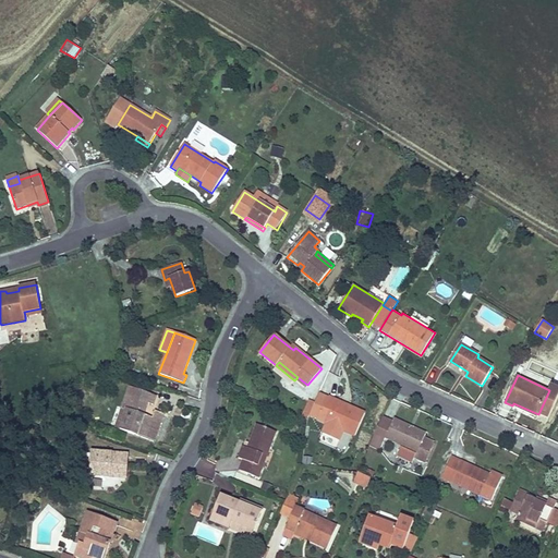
[(549,390),(538,414),(549,419),(557,399),(557,386),(553,384),(549,390)]
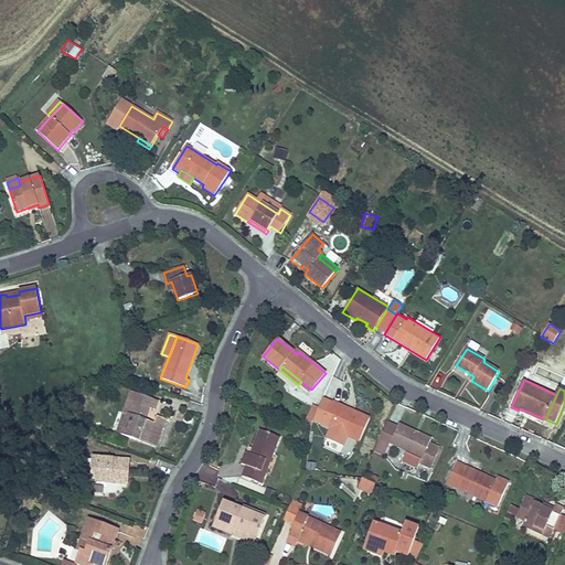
[(131,392),(124,413),(129,415),(121,436),(156,447),(166,419),(157,416),(155,423),(146,420),(149,408),(156,411),(158,402),(131,392)]
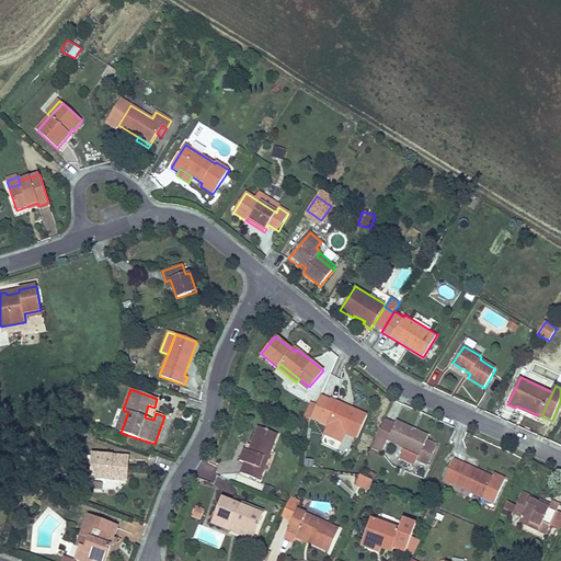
[(318,421),(318,422),(327,426),(322,434),(342,443),(346,434),(356,439),(368,414),(331,398),(331,399),(321,395),(317,404),(311,418),(318,421)]
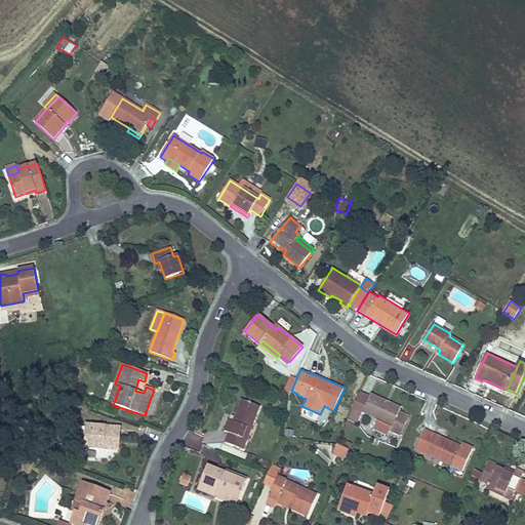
[(291,391),(296,378),(290,375),(284,391),(289,394),(291,391)]
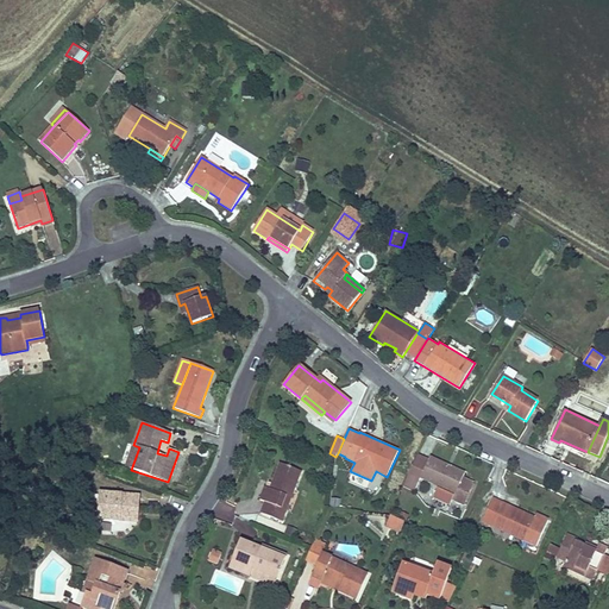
[(586,454),(588,452),(560,440),(559,443),(586,454)]
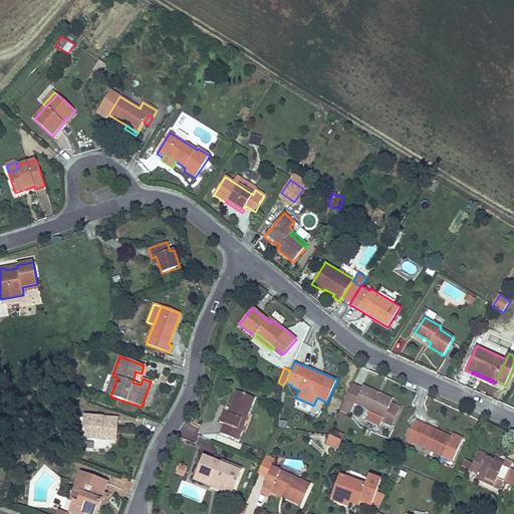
[(167,382),(169,376),(162,374),(160,380),(167,382)]
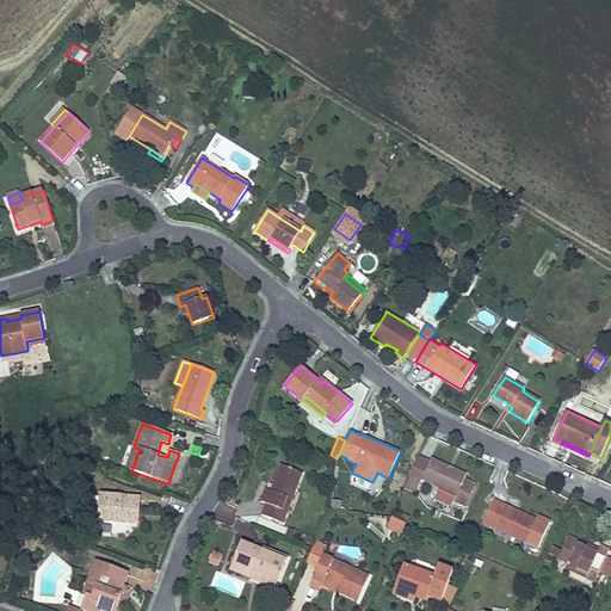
[(127,469),(131,471),(140,449),(134,446),(127,469)]
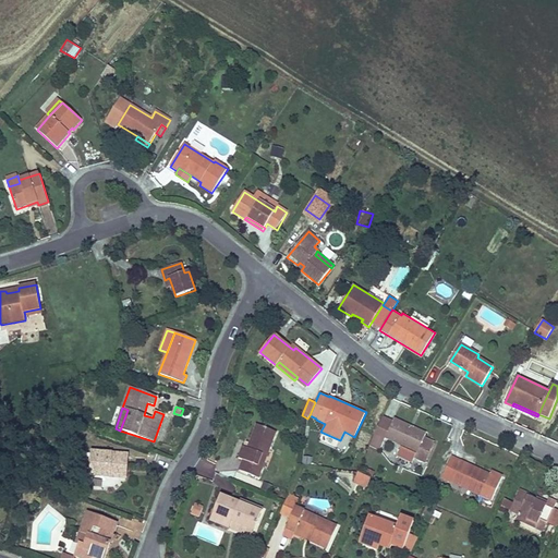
[(383,417),(375,434),(385,438),(392,422),(383,417)]
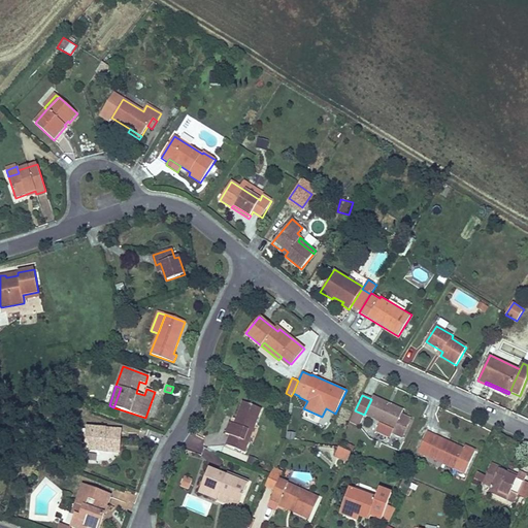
[(371,399),(364,415),(355,410),(350,421),(360,426),(365,415),(380,421),(395,428),(392,433),(402,438),(411,420),(401,415),(403,410),(372,397),(371,399)]
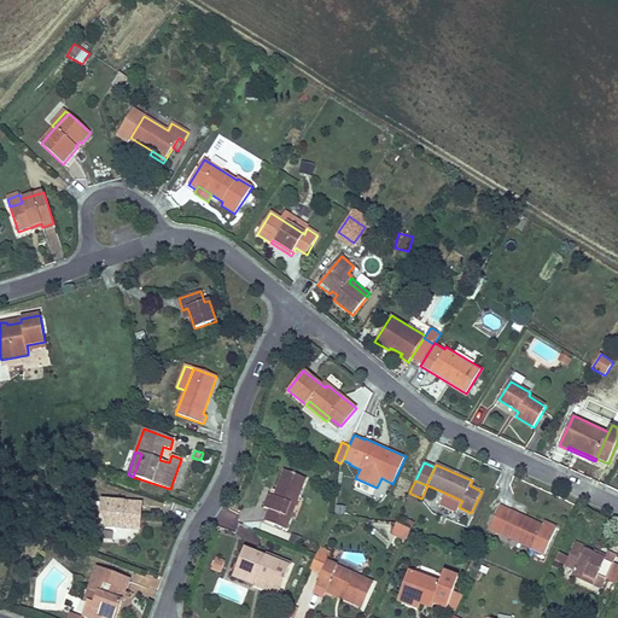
[(285,471),(277,491),(274,496),(269,495),(264,508),(269,509),(264,522),(286,529),(291,518),(286,516),(291,503),(296,506),(305,479),(285,471)]
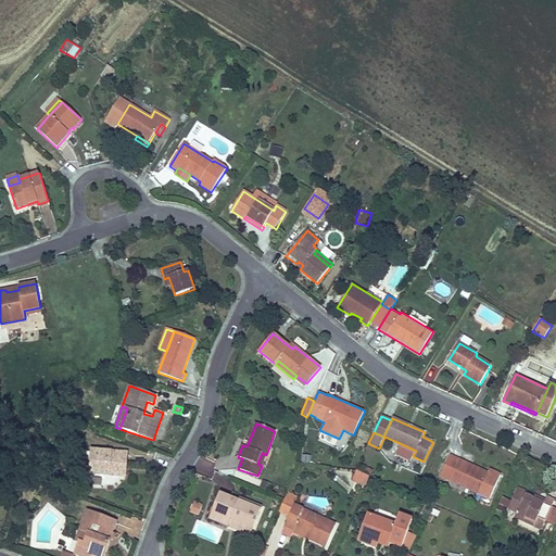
[(411,460),(413,456),(416,451),(400,443),(395,453),(411,460)]
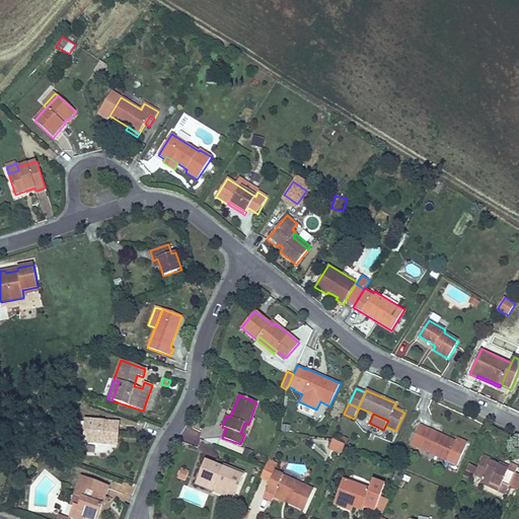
[(112,433),(118,434),(119,424),(86,422),(86,423),(85,432),(85,442),(110,444),(112,433)]
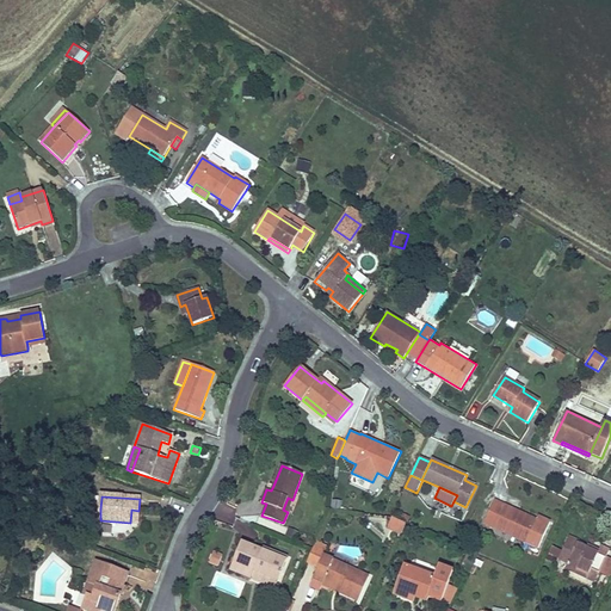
[(343,501),(333,500),(332,510),(341,511),(343,501)]
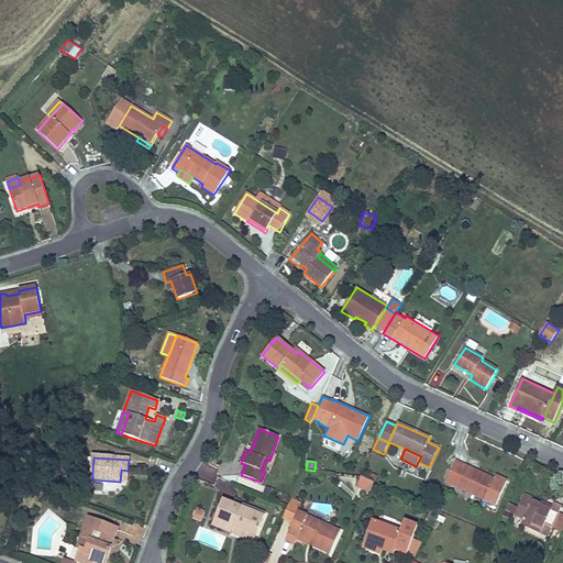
[(496,505),(507,482),(496,476),(494,479),(455,462),(446,482),(496,505)]
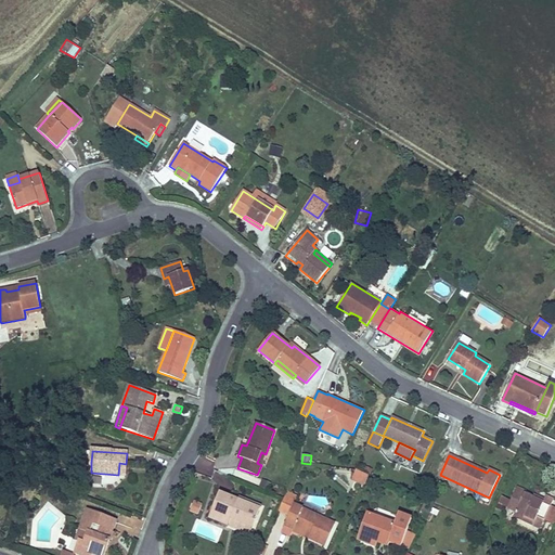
[(356,470),(352,477),(365,482),(369,476),(356,470)]
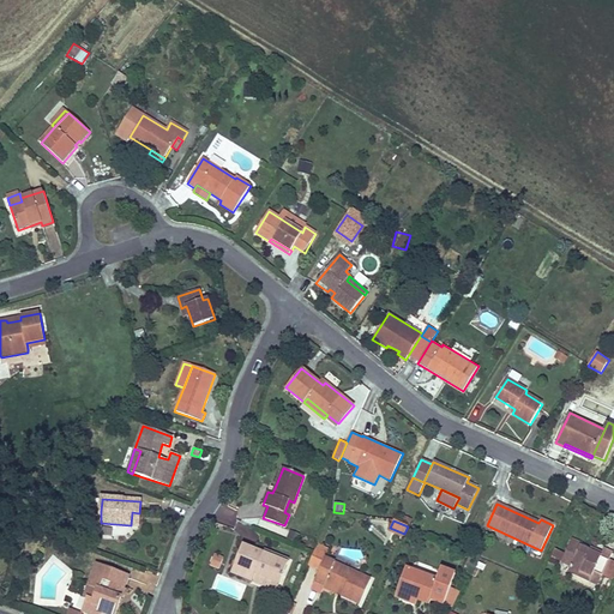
[(603,549),(602,553),(601,557),(589,552),(581,547),(582,545),(571,540),(565,554),(563,558),(561,561),(571,565),(569,571),(590,581),(594,572),(602,576),(613,553),(603,549)]
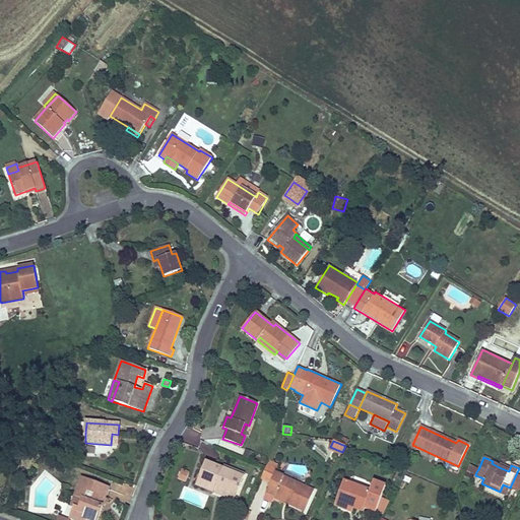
[(261,478),(270,483),(275,471),(278,465),(269,460),(261,478)]
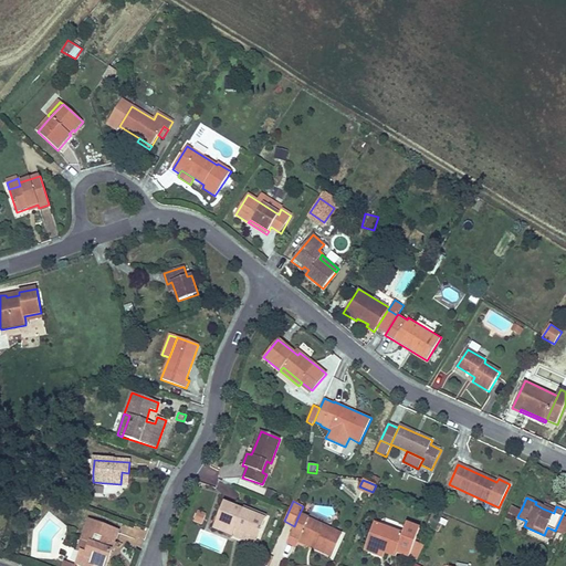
[(213,527),(233,535),(237,528),(258,537),(266,517),(239,506),(239,509),(223,503),(213,527)]
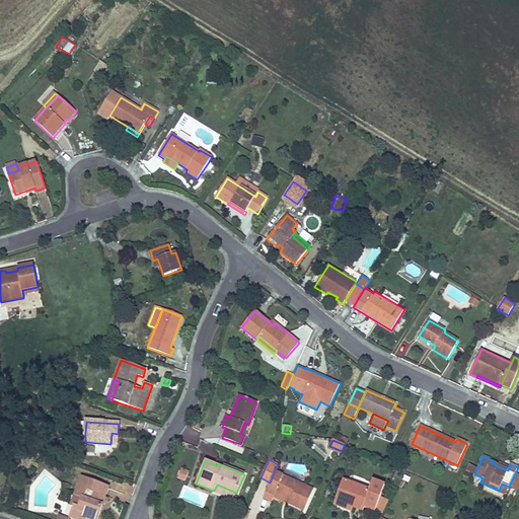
[(466,470),(474,474),(475,471),(477,468),(469,464),(466,470)]
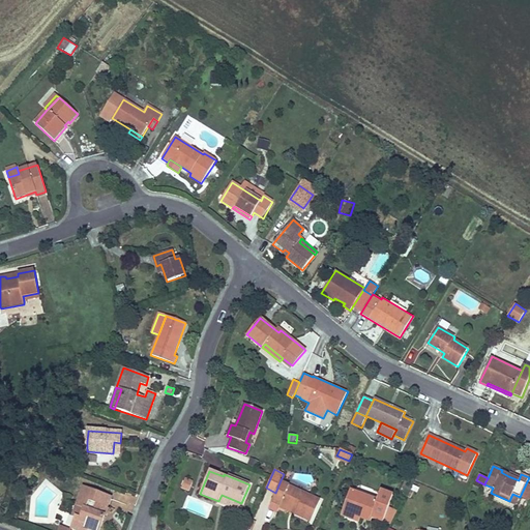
[(181,490),(188,492),(193,480),(184,478),(181,490)]
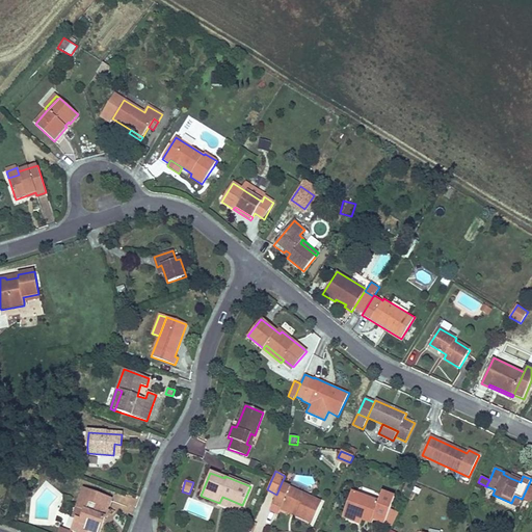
[(282,482),(276,495),(269,511),(277,515),(281,510),(282,506),(295,512),(296,509),(298,510),(296,516),(312,524),(322,501),(282,482)]
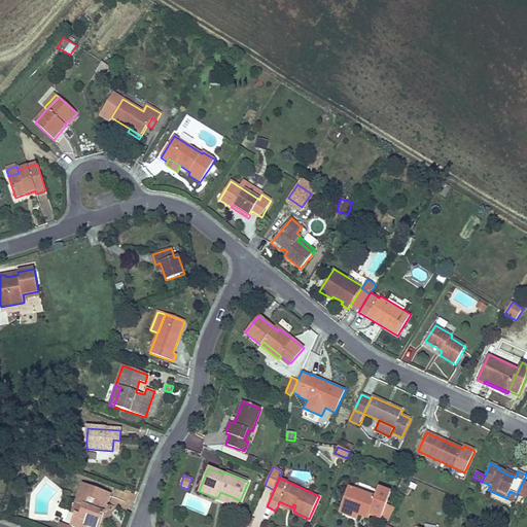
[(105,504),(108,505),(112,494),(82,483),(71,513),(74,515),(70,526),(71,526),(99,526),(106,512),(102,511),(105,504)]
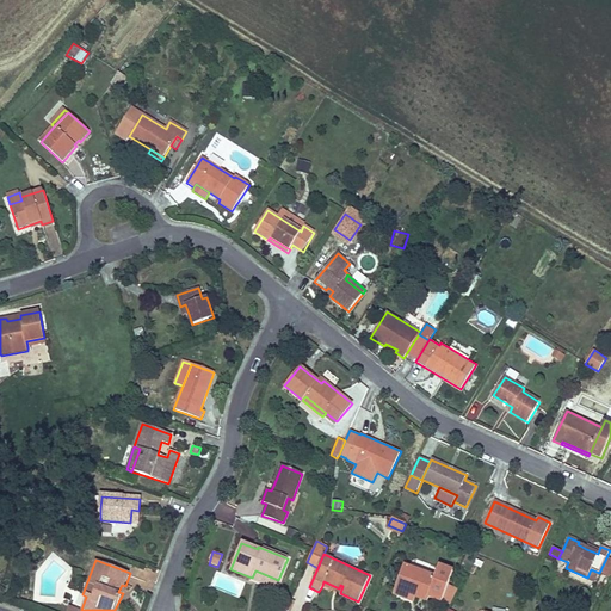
[(403,566),(395,590),(415,597),(426,602),(427,597),(442,603),(454,572),(439,567),(434,576),(403,566)]
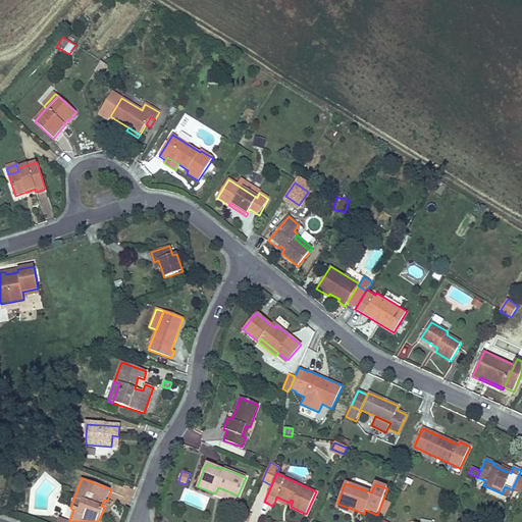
[(509,497),(512,489),(505,486),(502,493),(509,497)]
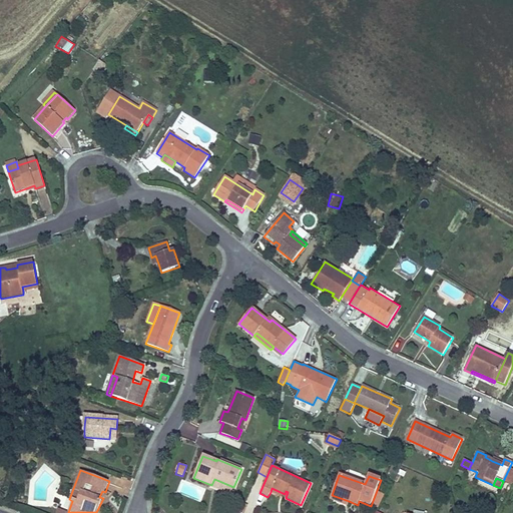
[(231,493),(233,487),(214,479),(211,485),(231,493)]
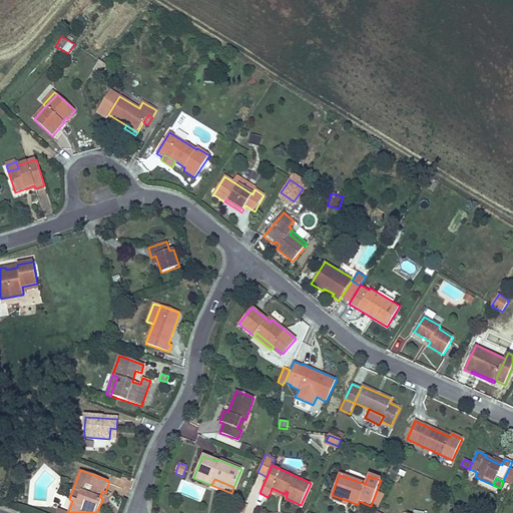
[(271,492),(286,498),(288,492),(286,491),(285,494),(272,488),(271,492)]
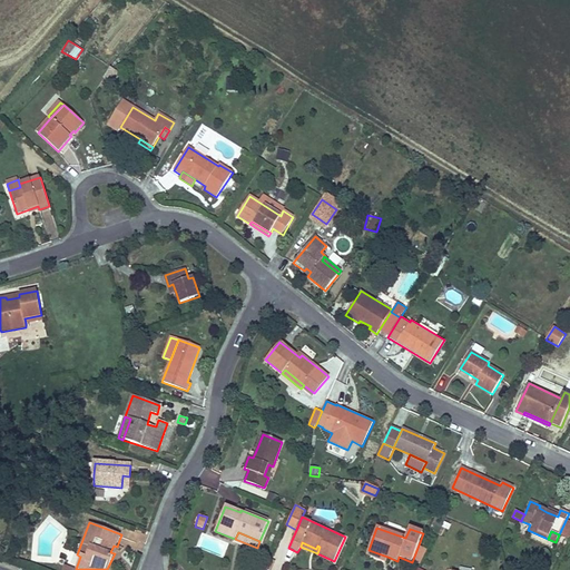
[(385,561),(387,557),(369,550),(366,554),(385,561)]
